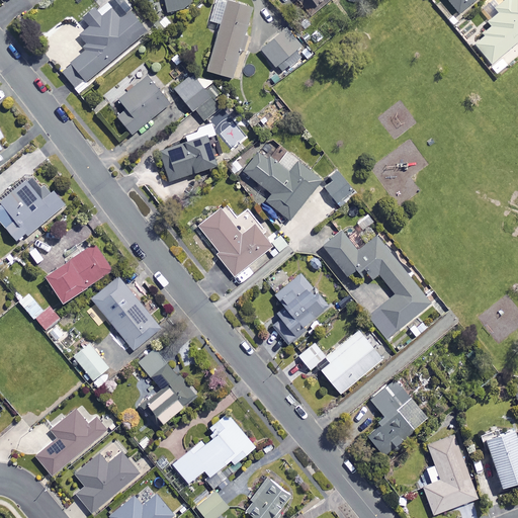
[(149,32),(121,0),(115,0),(109,5),(113,10),(104,17),(97,9),(85,20),(91,28),(81,36),(89,47),(84,52),(85,54),(62,73),(79,94),(90,85),(88,82),(149,32)]
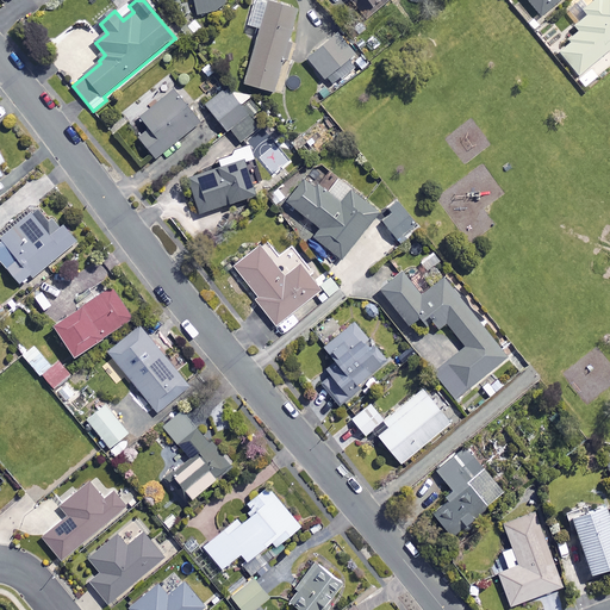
[(193,0),(197,16),(226,8),(224,0),(193,0)]
